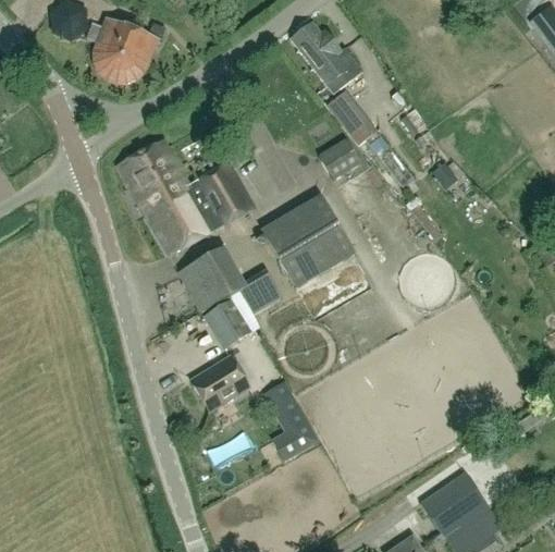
[(554,11),(533,28),(554,53),(554,11)]
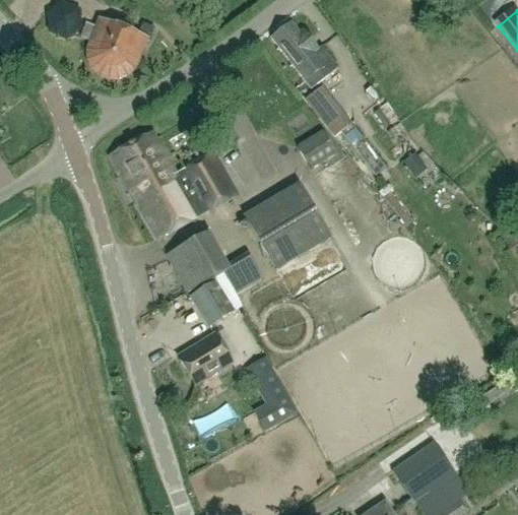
[(100,71),(109,75),(118,75),(126,72),(133,65),(138,56),(146,36),(149,38),(154,24),(143,20),(138,33),(100,17),(98,23),(86,19),(81,34),(91,38),(88,48),(89,57),(93,65),(100,71)]
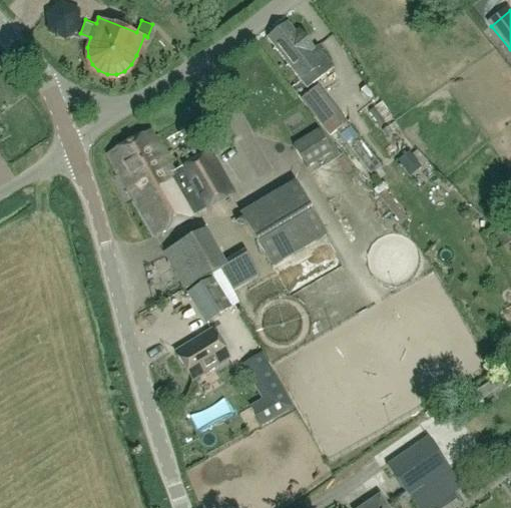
[(288,19),(268,34),(300,76),(307,85),(335,63),(318,42),(314,46),(299,27),(296,29),(288,19)]
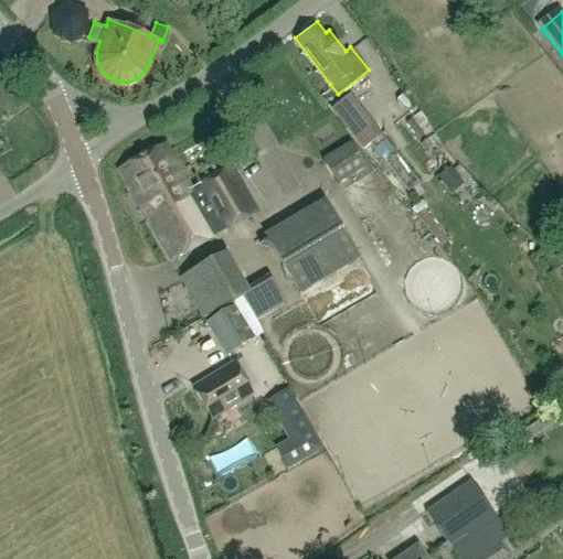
[(383,133),(374,140),(405,179),(414,172),(383,133)]
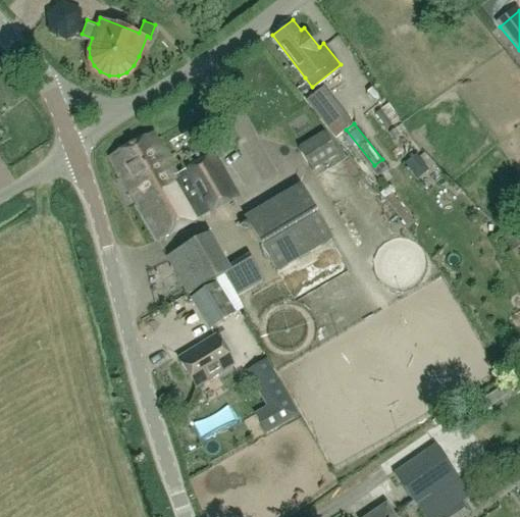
[(111,152),(159,238),(238,193),(213,150),(177,171),(153,128),(111,152)]
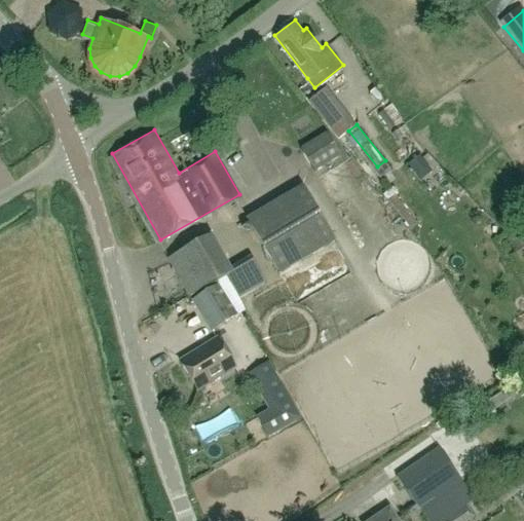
[(341,152),(327,129),(300,145),(314,169),(341,152)]
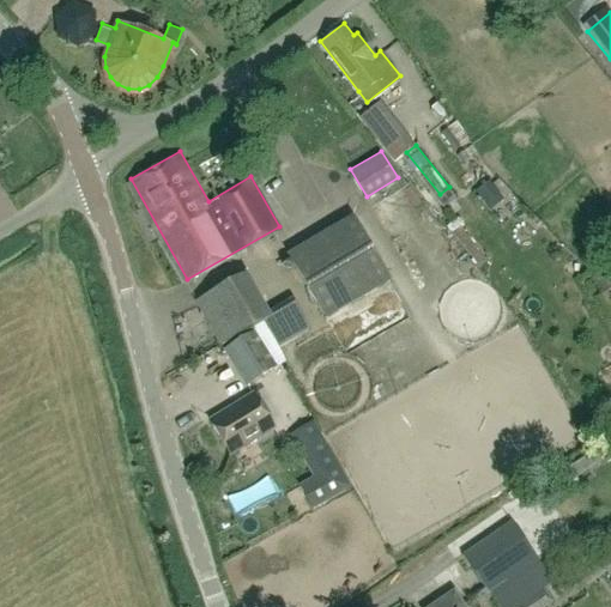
[(407,181),(389,188),(398,210),(415,204),(407,181)]
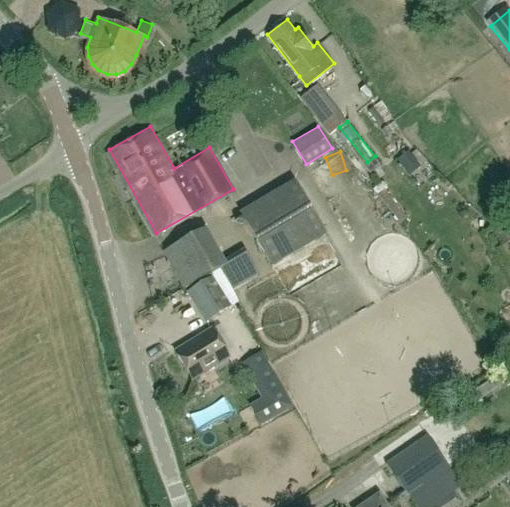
[(295,178),(282,185),(241,210),(273,264),(326,233),(295,178)]
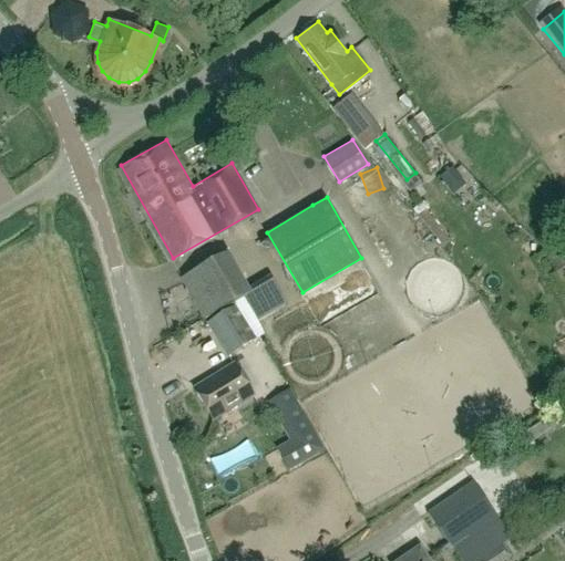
[(248,286),(228,249),(181,276),(204,317),(244,295),(245,298),(257,318),(287,301),(270,272),(248,286)]
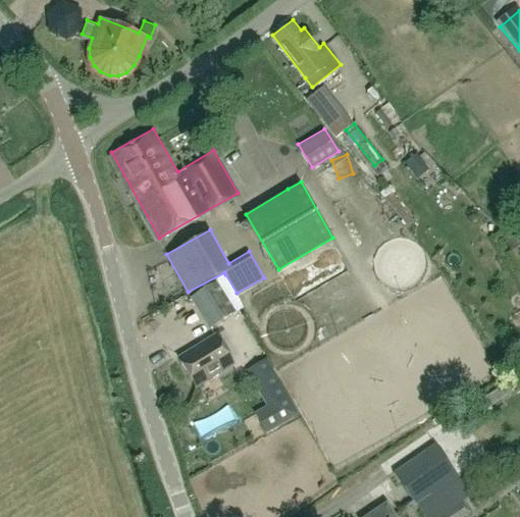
[(225,274),(190,296),(208,325),(243,304),(237,293),(225,274)]
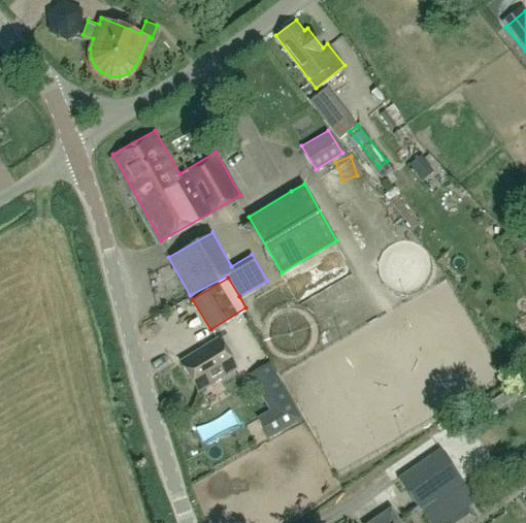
[(519,307),(525,304),(525,290),(514,295),(519,307)]
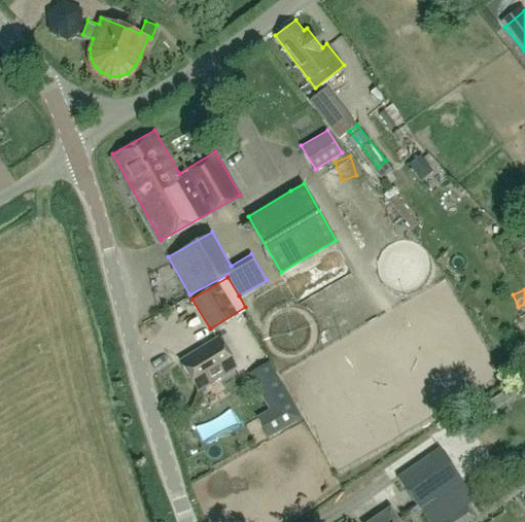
[(173,318),(191,309),(187,300),(169,309),(173,318)]
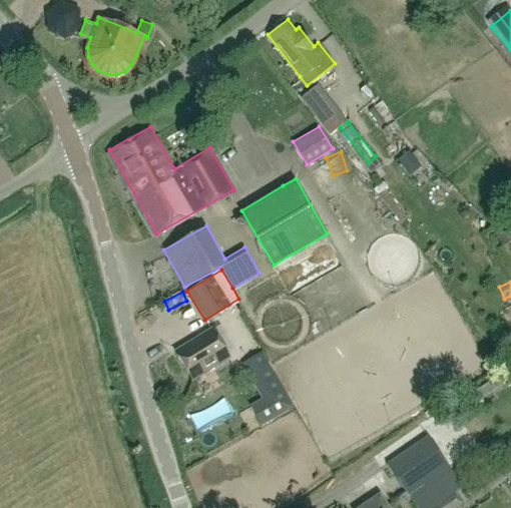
[(211,327),(175,349),(192,377),(228,354),(220,341),(228,336),(220,322),(211,327)]
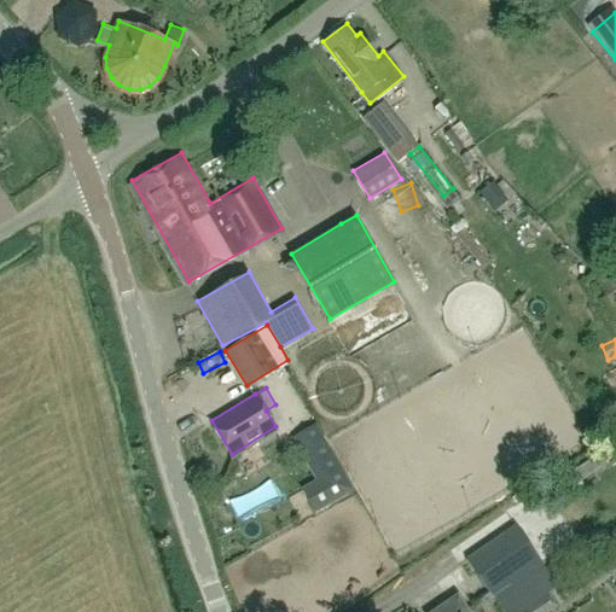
[(317,421),(302,429),(331,481),(308,495),(315,508),(353,487),(317,421)]
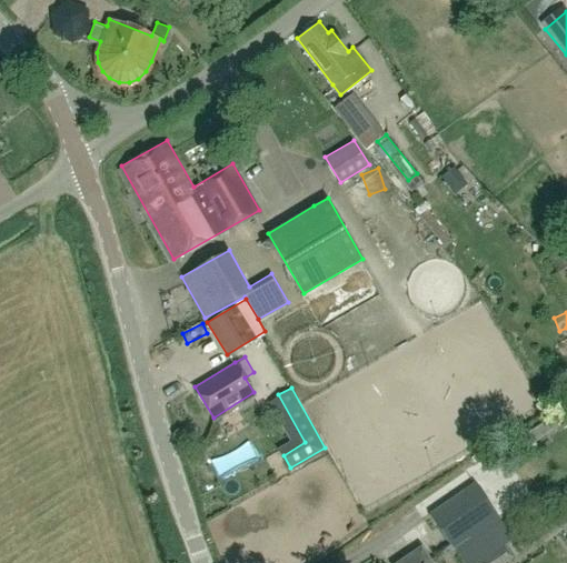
[(455,544),(467,562),(473,562),(514,536),(475,481),(429,512),(453,545),(455,544)]
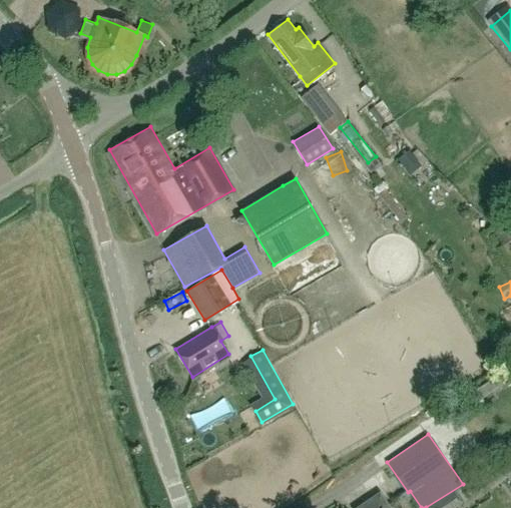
[(381,507),(374,497),(357,507),(390,507),(389,506),(386,507),(381,507)]
